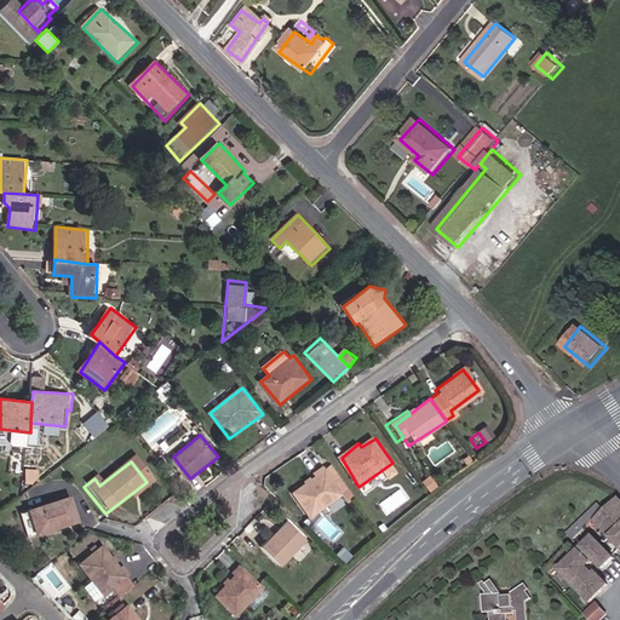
[(351,491),(333,466),(328,470),(326,468),(316,474),(319,477),(314,480),(311,477),(305,482),(306,484),(294,493),(311,518),(351,491)]
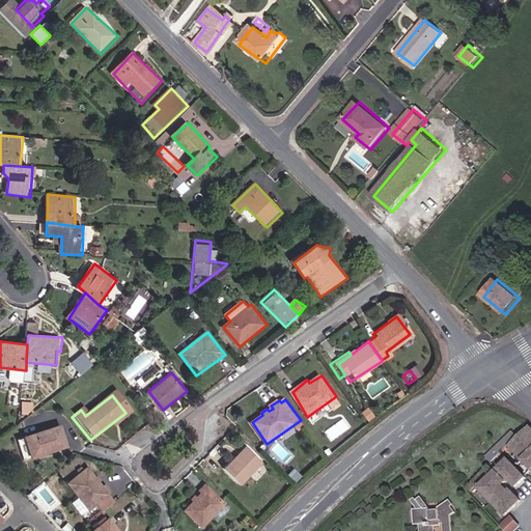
[(351,415),(356,422),(363,417),(358,410),(351,415)]
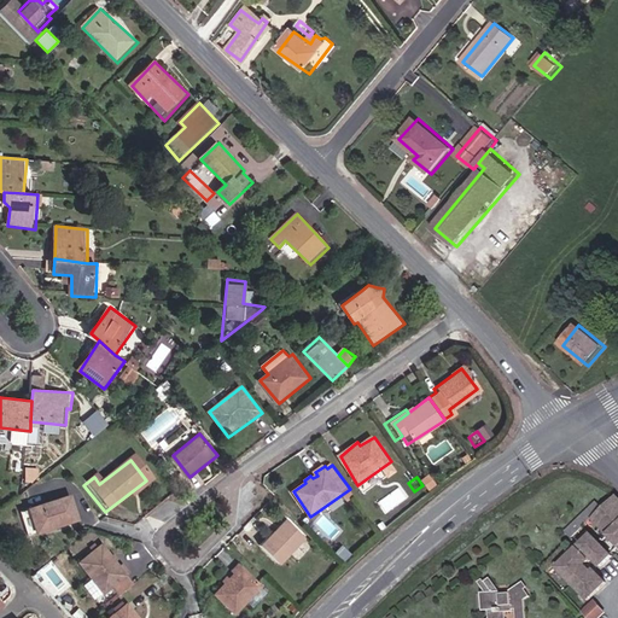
[(126,496),(128,500),(149,484),(146,481),(126,496)]
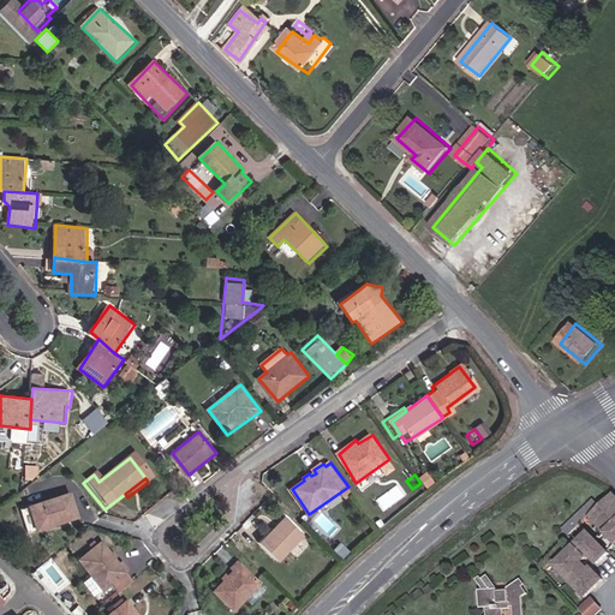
[(83,520),(73,494),(31,508),(39,530),(83,520)]
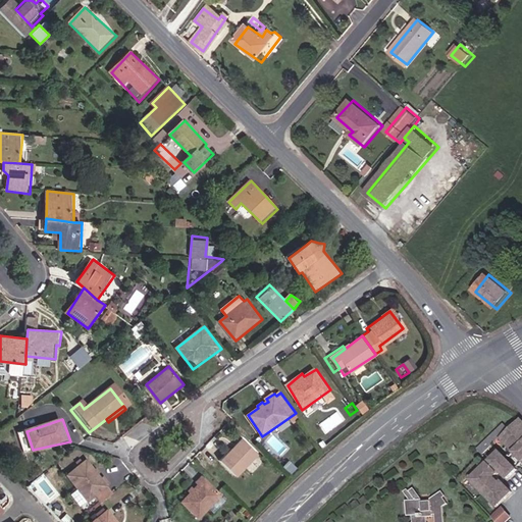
[(521,421),(520,419),(516,424),(507,433),(501,439),(521,462),(521,421)]
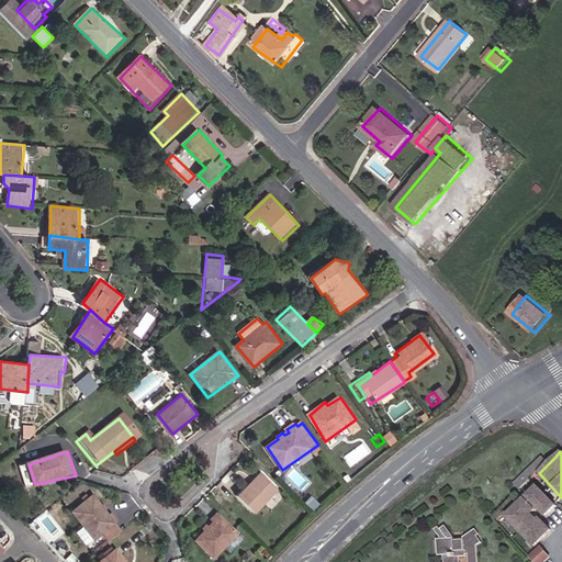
[(539,473),(546,467),(540,461),(516,485),(521,491),(539,473)]
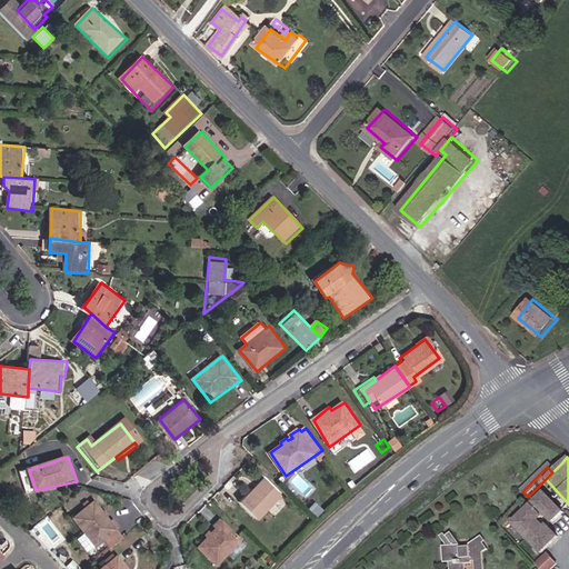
[(25,468),(18,470),(26,491),(32,489),(25,468)]
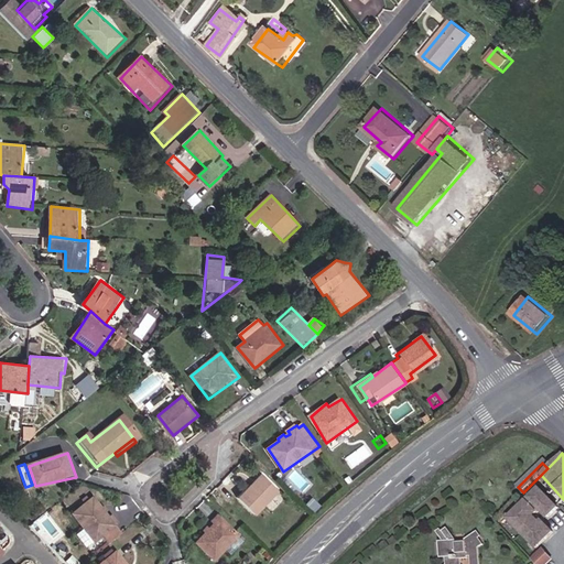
[(280,492),(262,475),(239,499),(257,517),(280,492)]
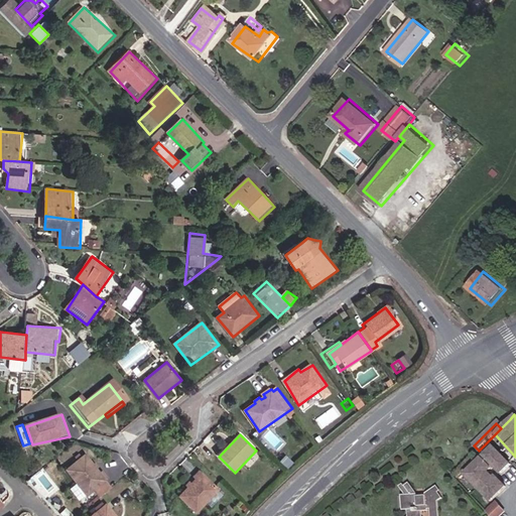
[(493,445),(466,470),(472,476),(470,478),(491,502),(503,491),(494,481),(492,483),(486,476),(492,470),(497,476),(509,465),(493,445)]
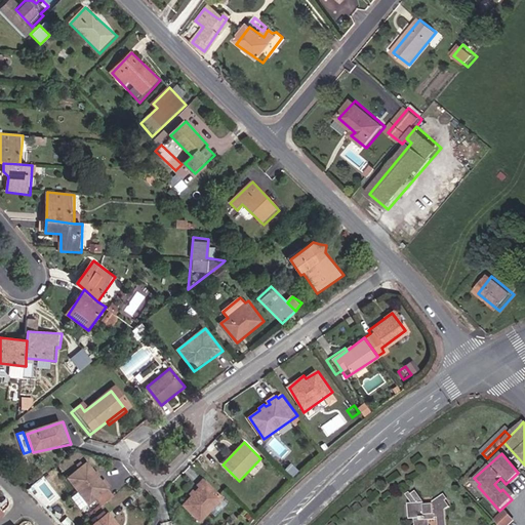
[(90,508),(113,487),(107,479),(104,481),(89,462),(69,479),(90,508)]
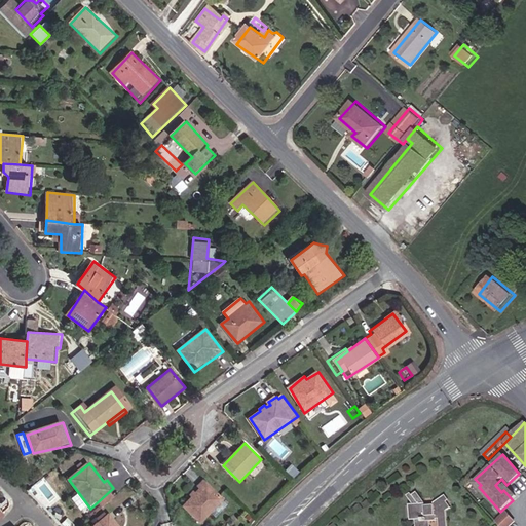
[(225,501),(205,480),(199,488),(201,491),(197,494),(195,492),(191,496),(194,498),(185,508),(201,525),(225,501)]
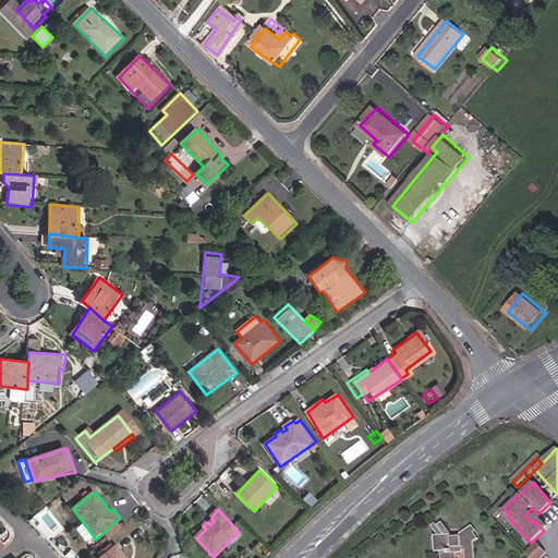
[(471,557),(470,545),(476,538),(468,528),(458,536),(458,542),(450,542),(449,530),(440,519),(429,528),(435,536),(437,534),(440,555),(437,557),(452,557),(452,550),(461,549),(461,557),(471,557)]
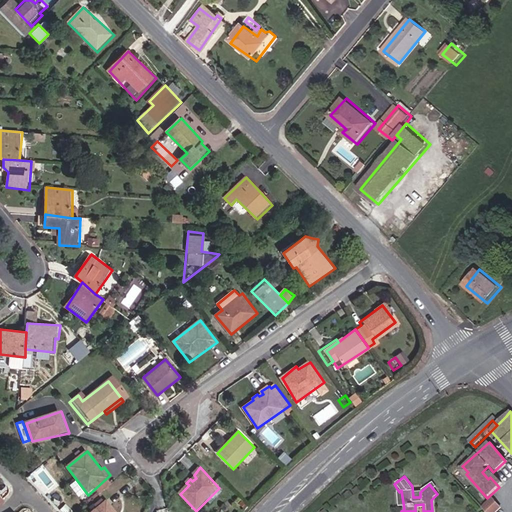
[(480,506),(485,511),(491,511),(500,504),(491,495),(480,506)]
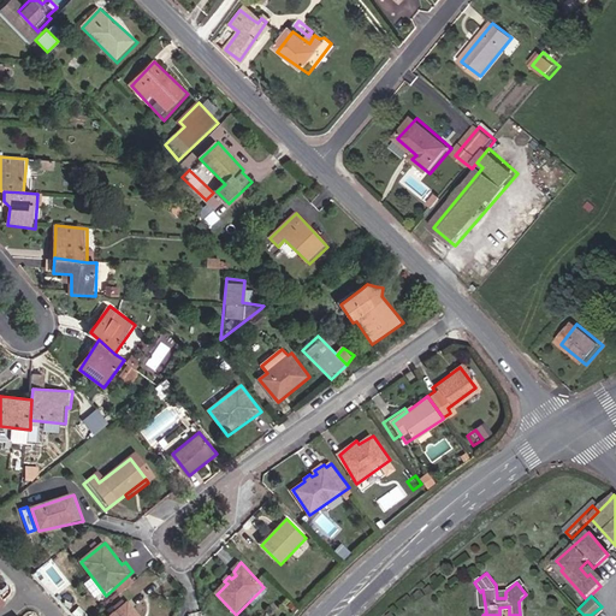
[(142,615),(130,600),(112,615),(142,615)]
